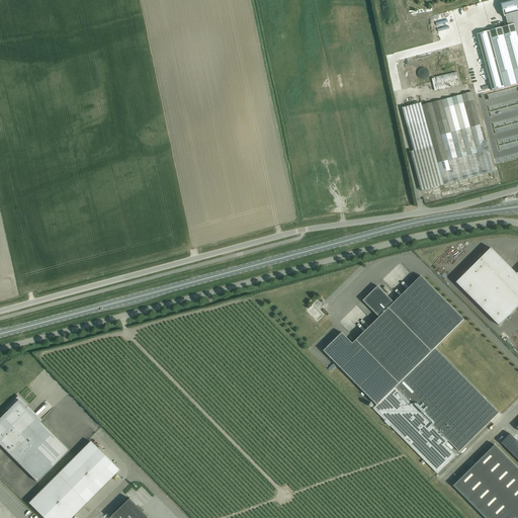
[(506,17),(507,22),(508,25),(501,27),(493,29),(477,34),(483,57),(488,74),(492,91),(505,87),(517,83),(517,0),(515,0),(501,4),(504,17),(506,17)]
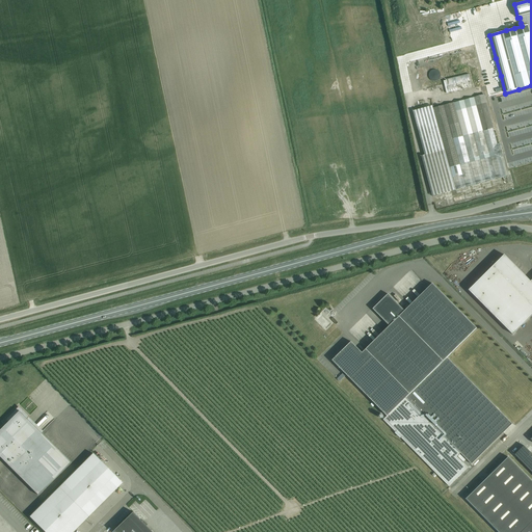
[(434,81),(435,81),(436,81),(437,81),(437,80),(439,80),(440,79),(440,78),(441,78),(441,77),(441,76),(441,75),(441,74),(440,73),(440,72),(439,72),(439,71),(437,71),(436,70),(435,70),(434,70),(433,70),(432,70),(432,71),(431,71),(430,72),(429,73),(429,74),(429,75),(428,76),(429,76),(429,77),(429,78),(429,79),(430,79),(430,80),(431,80),(431,81),(432,81),(433,81),(434,81)]
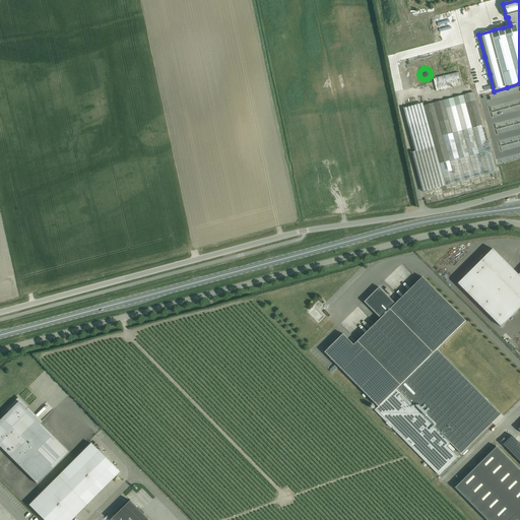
[(446,185),(499,172),(491,139),(488,140),(475,91),(425,105),(428,117),(424,118),(423,115),(418,116),(417,109),(423,108),(421,104),(405,108),(416,151),(433,147),(432,142),(435,141),(446,185)]
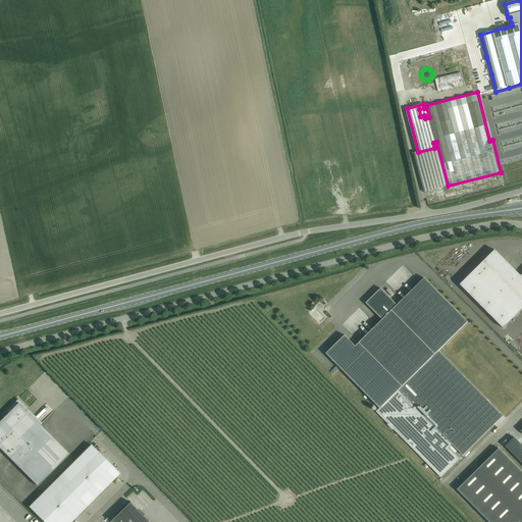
[(494,250),(460,284),(504,328),(521,309),(521,274),(521,276),(494,250)]
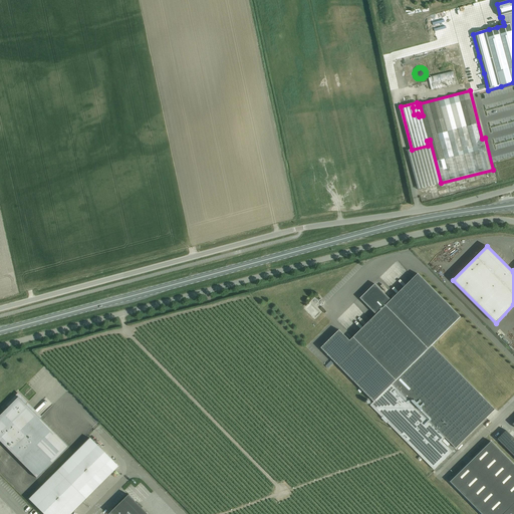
[(447,330),(460,317),(418,274),(391,300),(374,284),(360,298),(376,315),(372,318),(349,340),(339,330),(321,348),(374,402),(370,406),(434,470),(452,452),(442,441),(445,438),(456,449),(479,426),(495,410),(465,379),(432,345),(447,330)]
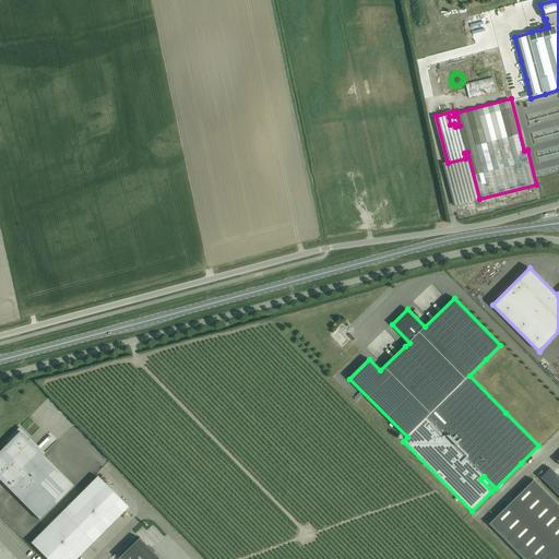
[(6,441),(9,443),(0,451),(0,480),(40,521),(74,486),(28,440),(31,438),(22,429),(19,429),(18,429),(6,441)]
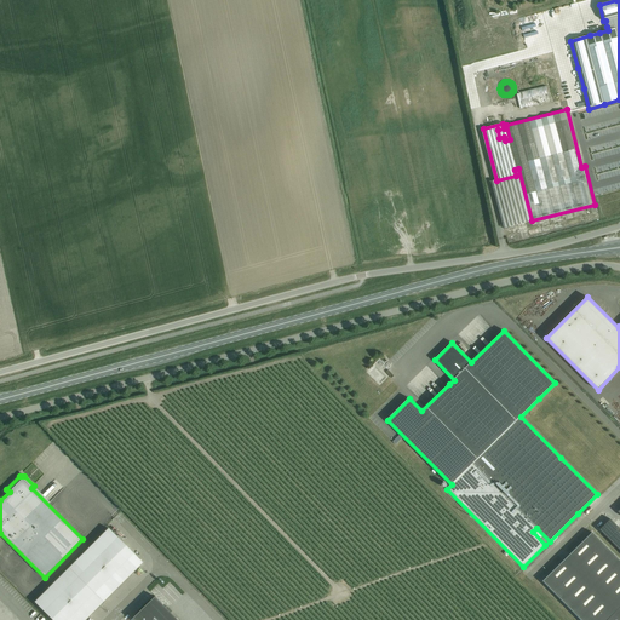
[(601,529),(600,530),(619,550),(619,532),(619,530),(619,528),(615,524),(610,520),(601,529)]
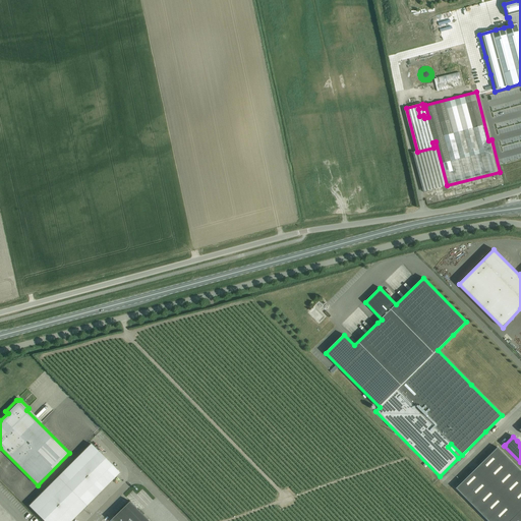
[(120,473),(91,444),(30,506),(44,520),(71,520),(120,473)]
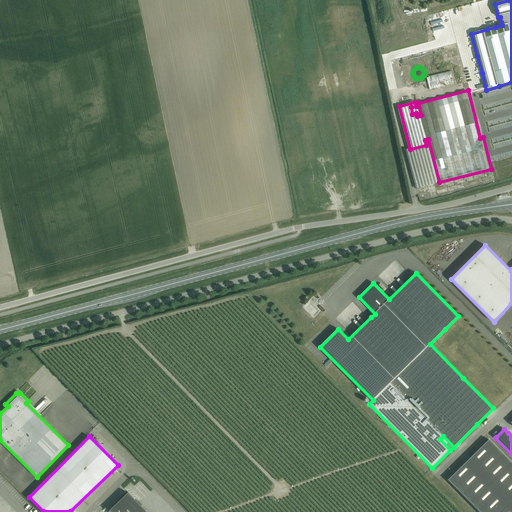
[(511,511),(511,462),(489,440),(448,480),(479,511),(511,511)]
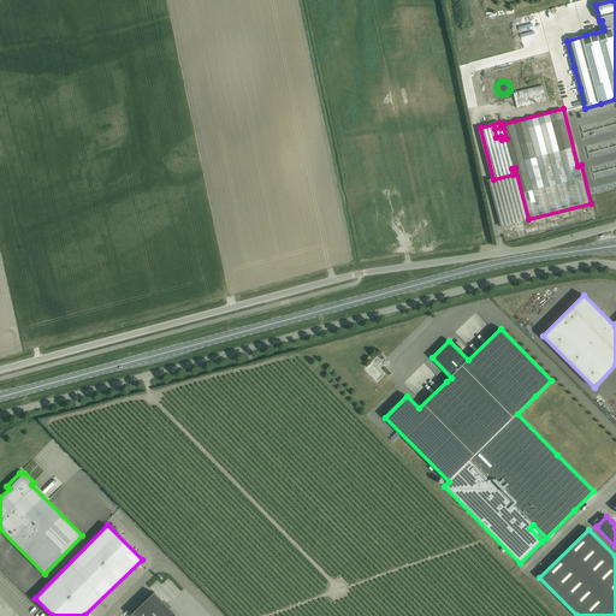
[(177,615),(155,593),(132,615),(177,615)]
